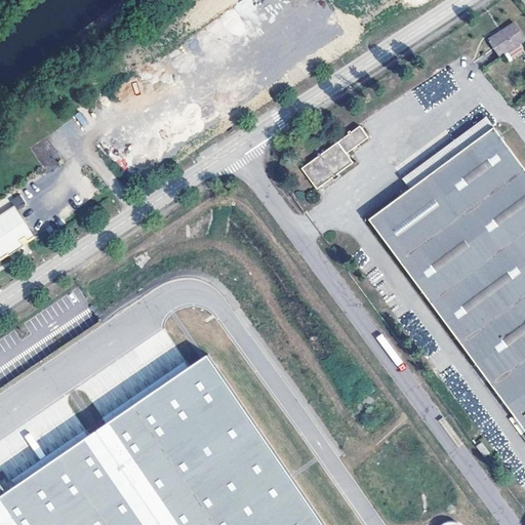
[(524,38),(515,22),(488,39),(499,56),(524,40),(524,38)]
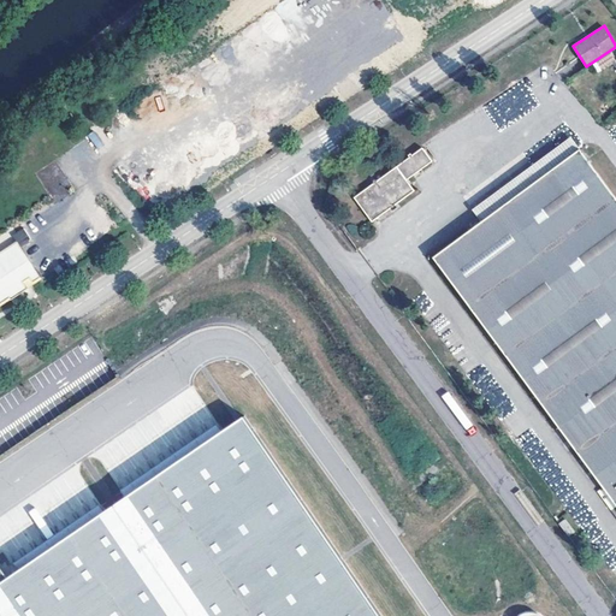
[(592,64),(597,72),(614,61),(609,53),(592,64)]
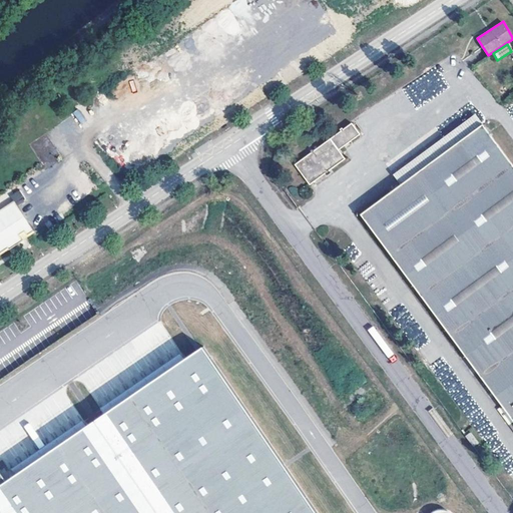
[(394,174),(401,184),(483,124),(475,114),(394,174)]
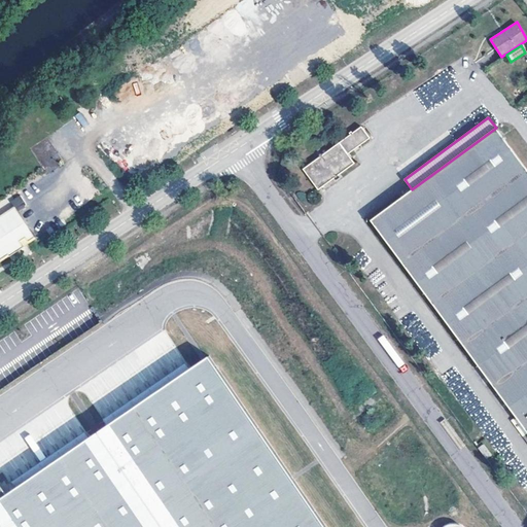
[(526,169),(496,128),(412,189),(371,220),(526,430),(526,169)]
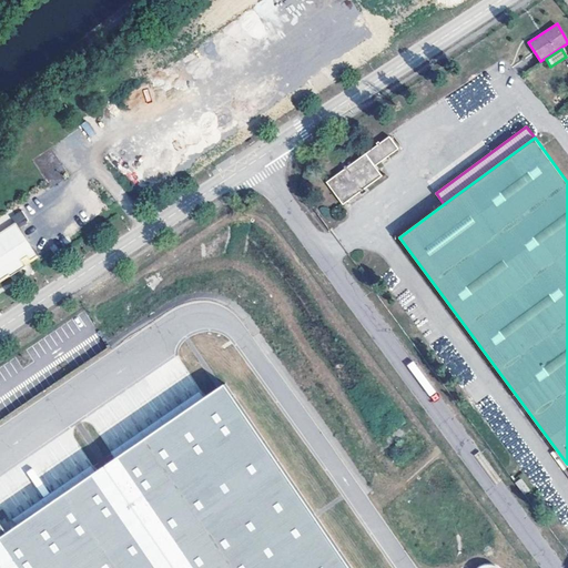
[(365,153),(327,182),(343,203),(382,175),(365,153)]
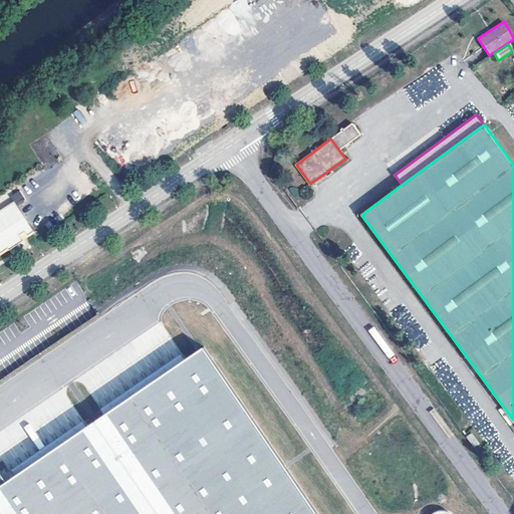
[(0,256),(36,233),(15,201),(0,211),(0,256)]
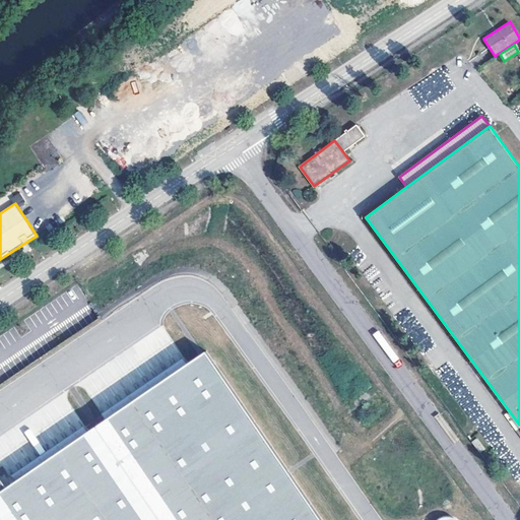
[(354,248),(347,253),(356,265),(363,260),(354,248)]
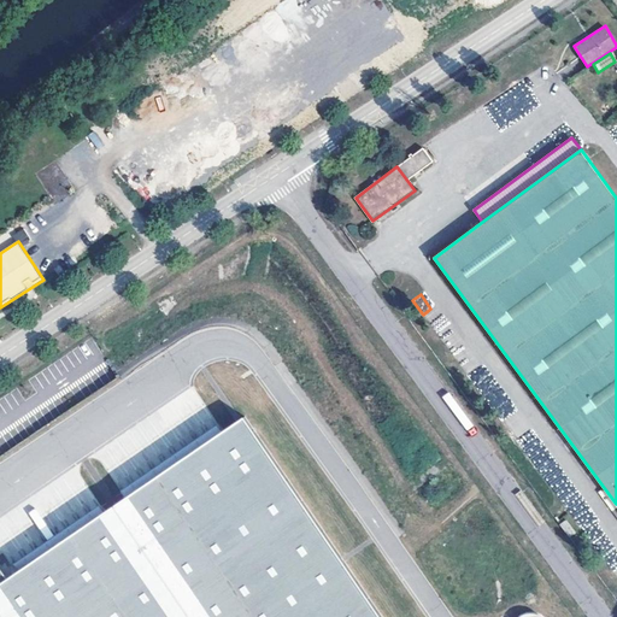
[(383,616),(246,416),(160,475),(9,577),(0,564),(0,616),(383,616)]
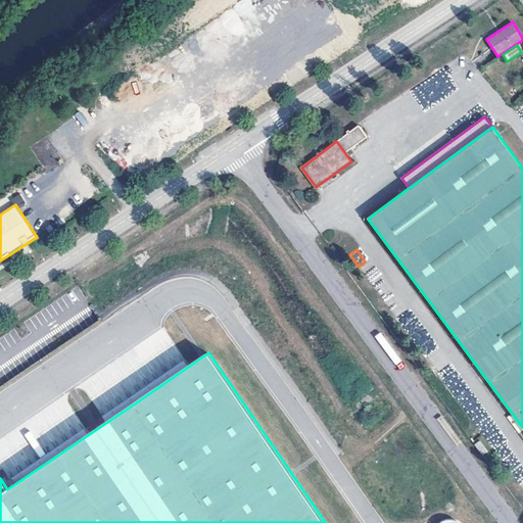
[(475,444),(482,455),(488,450),(480,440),(475,444)]
